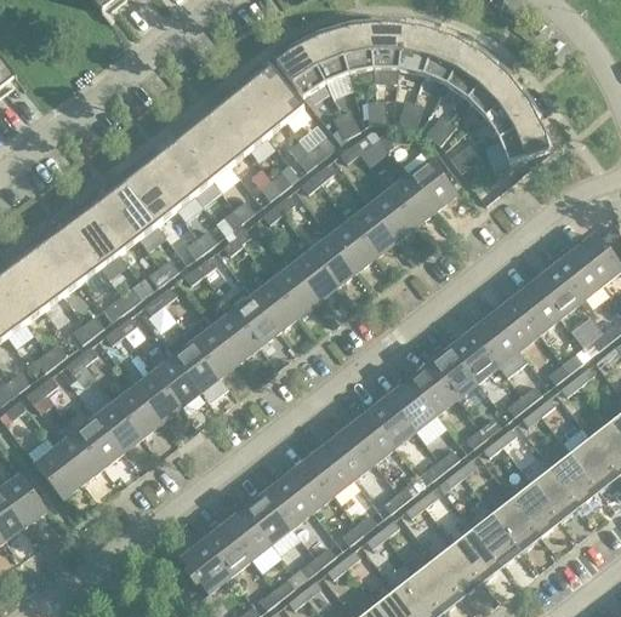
[(90,0),(110,24),(117,20),(112,12),(126,0),(90,0)]
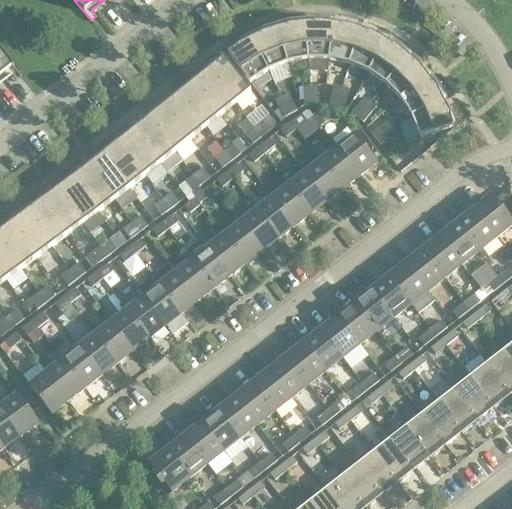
[(305,19),(278,27),(277,28),(287,61),(308,58),(305,22),(305,19)]
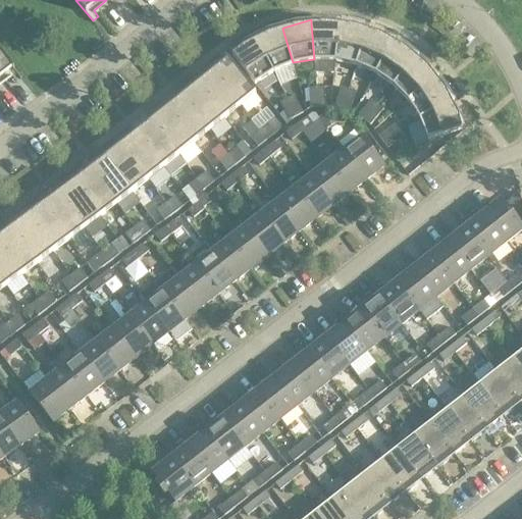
[(340,20),(311,22),(314,59),(334,59),(338,23),(340,23),(340,20)]
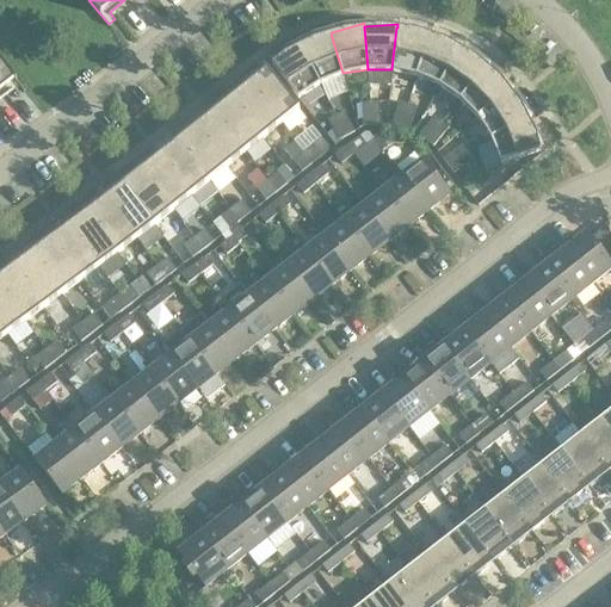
[(396,28),(392,69),(417,74),(429,35),(430,35),(431,31),(397,28),(396,28)]
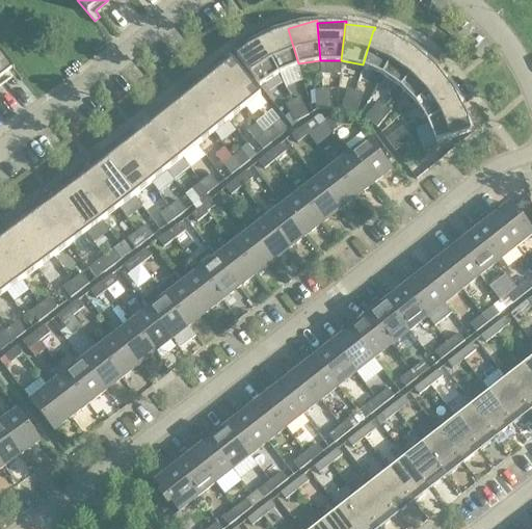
[(287,26),(262,40),(261,40),(278,72),(298,63),(288,29),(289,28),(288,25),(287,26)]
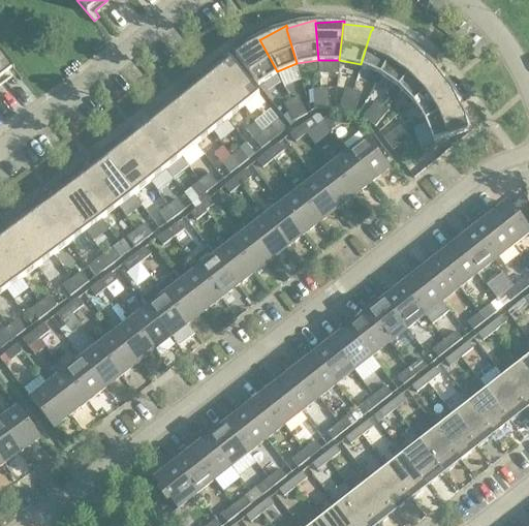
[(371,30),(361,64),(380,72),(398,41),(399,41),(400,38),(372,30),(371,30)]
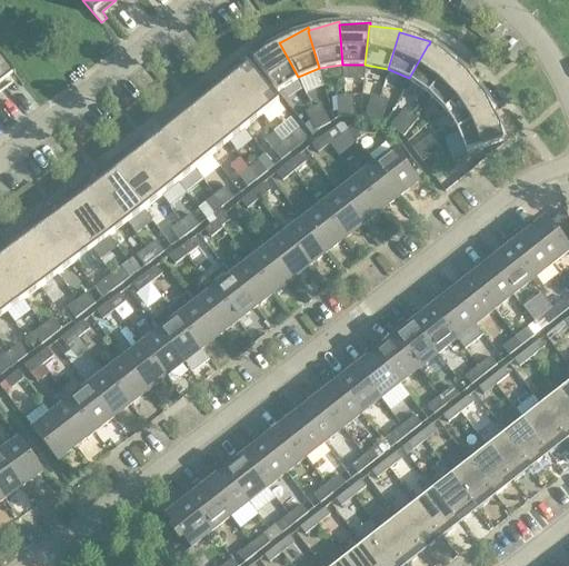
[(279,39),(253,59),(278,90),(298,77),(279,42),(280,42),(279,39)]
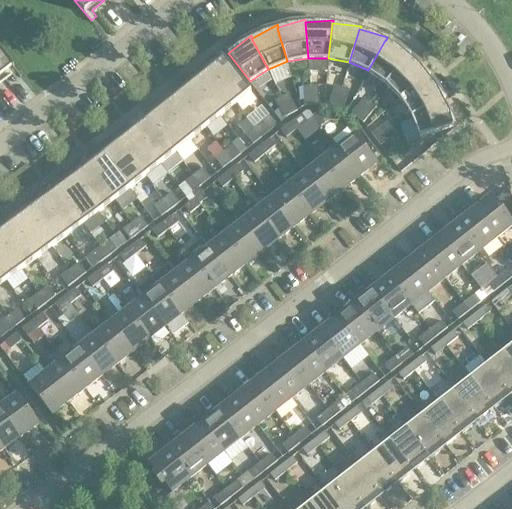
[(385,40),(368,70),(385,82),(408,55),(408,56),(410,53),(386,40),(385,40)]
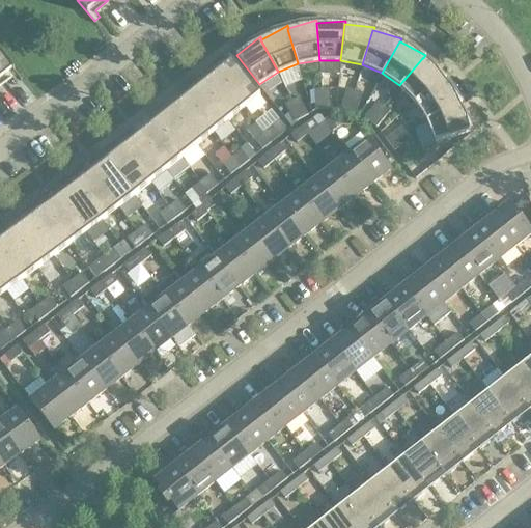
[(22,78),(0,48),(0,84),(12,76),(17,82),(22,78)]
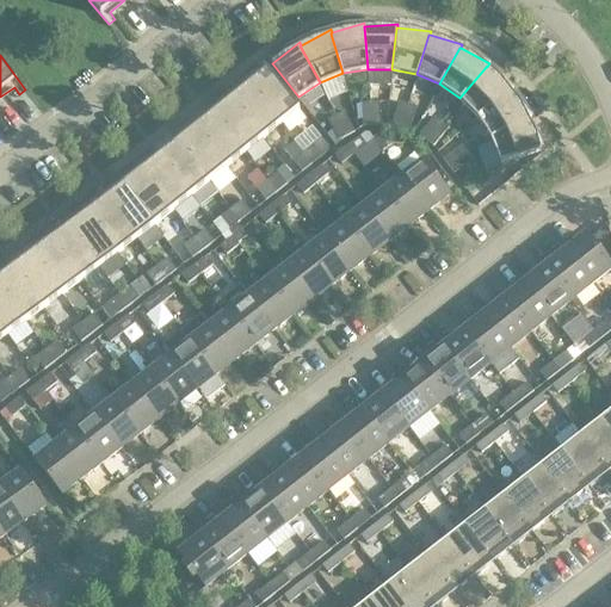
[(487,66),(460,98),(477,116),(510,90),(511,91),(513,88),(512,87),(487,67),(487,66)]
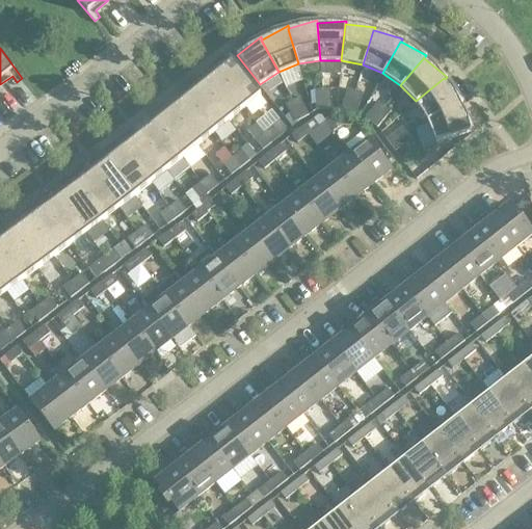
[(261,94),(233,59),(216,72),(244,106),(261,94)]
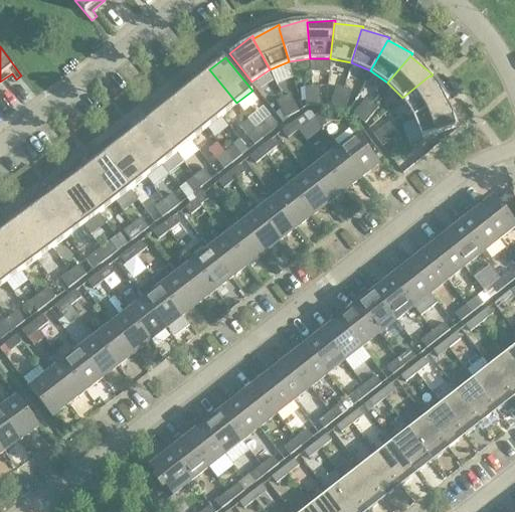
[(236,103),(209,69),(194,81),(221,115),(236,103)]
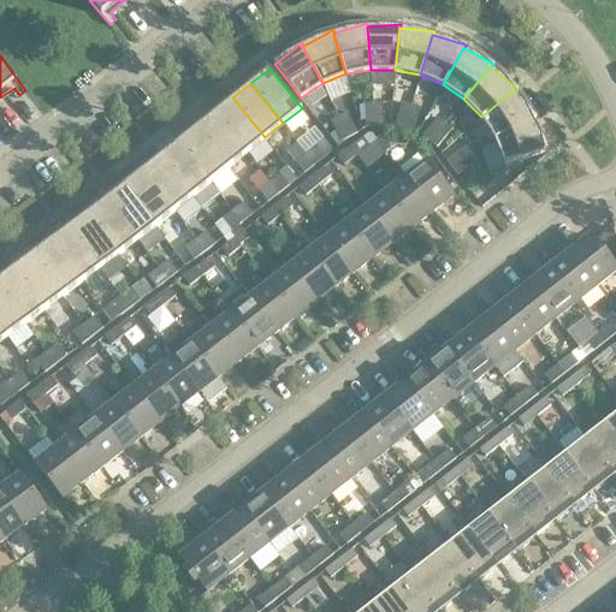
[(514,90),(481,117),(495,138),(532,118),(533,119),(535,118),(515,91),(514,90)]
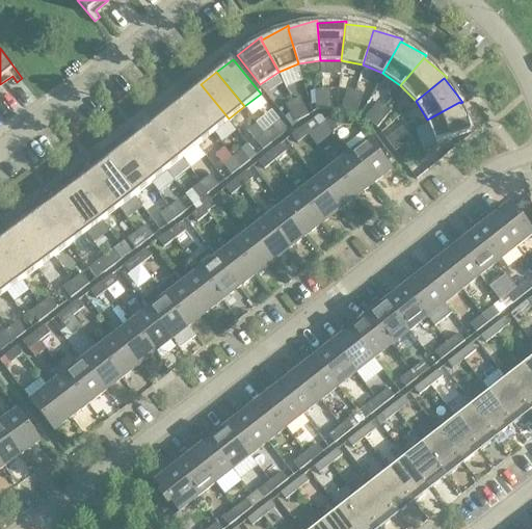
[(229,118),(201,84),(185,97),(213,131),(229,118)]
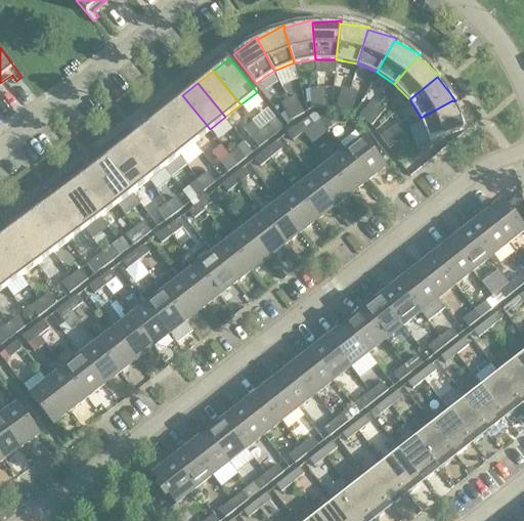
[(318,105),(317,85),(309,86),(311,105),(318,105)]
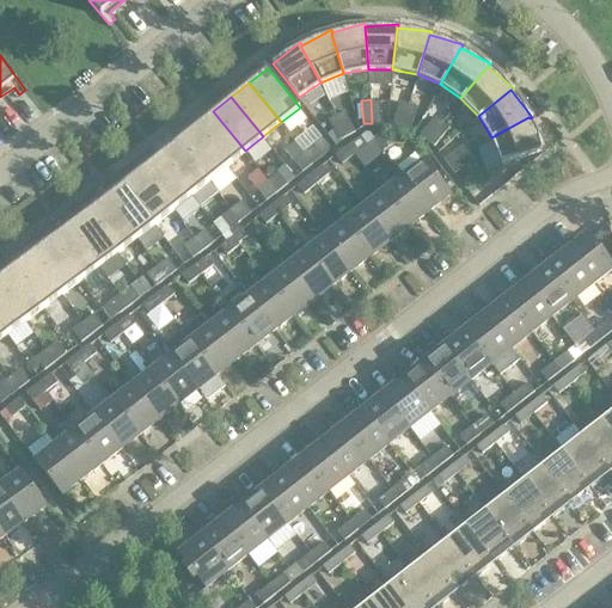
[(379,99),(371,99),(372,123),(381,122),(379,99)]
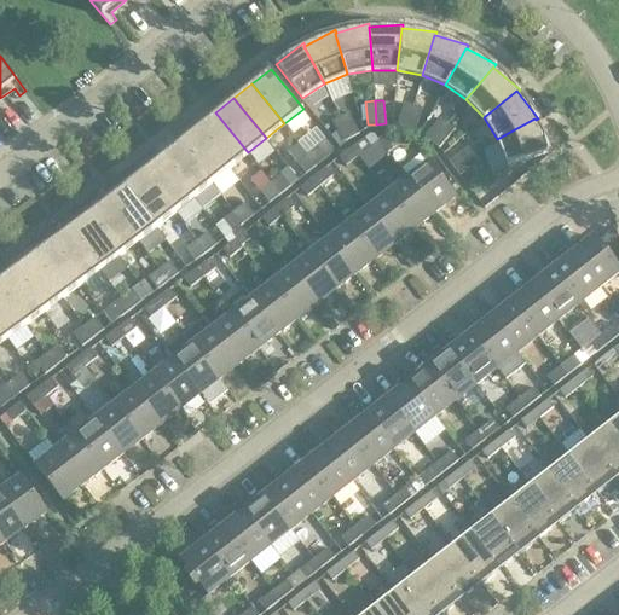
[(404,100),(397,123),(406,126),(412,103),(404,100)]
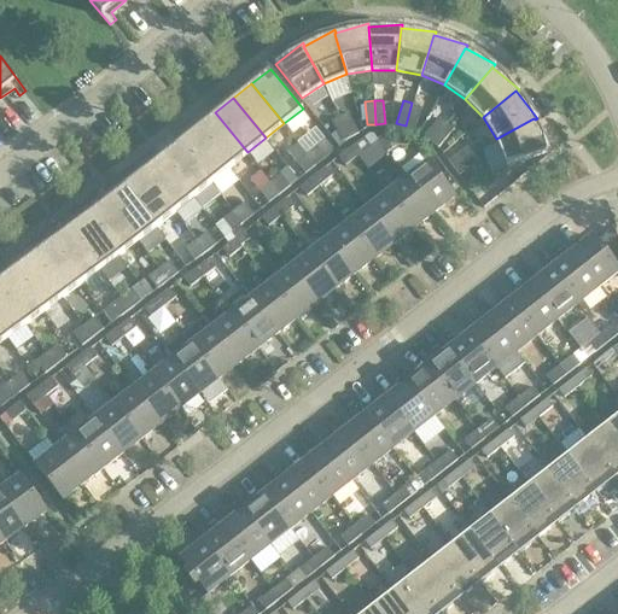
[(421,106),(412,103),(406,126),(414,128),(421,106)]
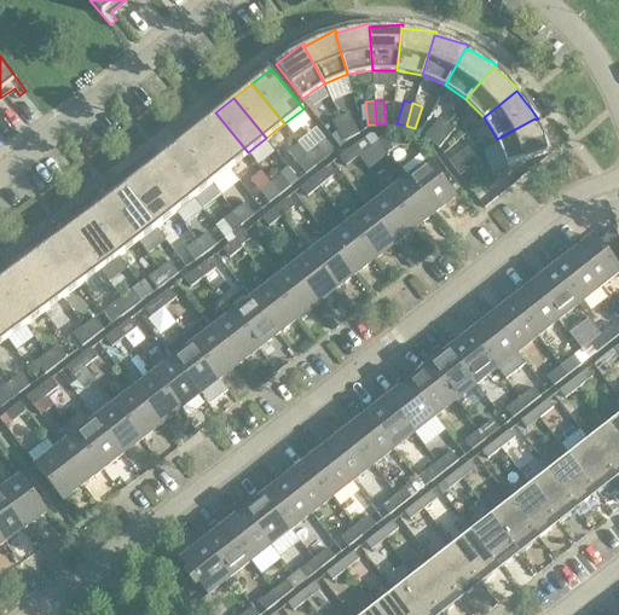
[(348,110),(340,114),(351,135),(359,131),(348,110)]
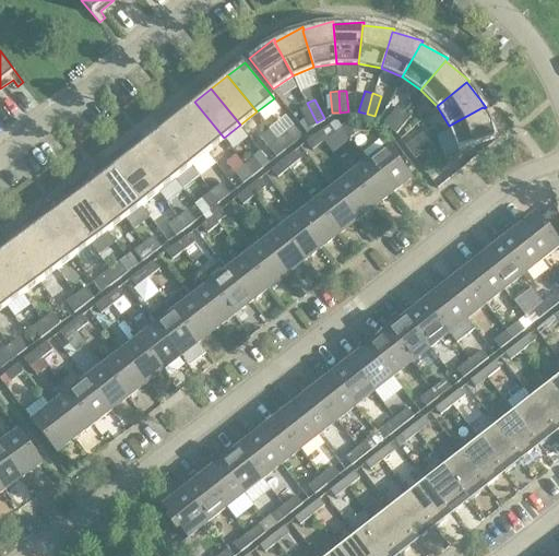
[(224,138),(194,102),(178,115),(207,151),(224,138)]
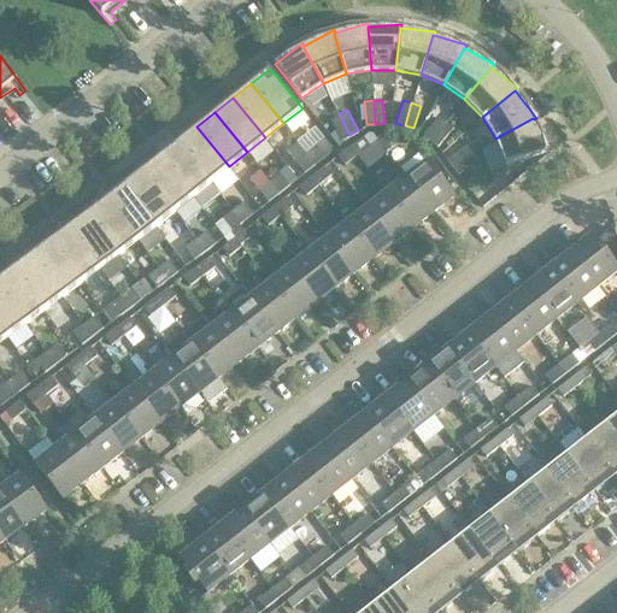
[(350,135),(339,113),(330,118),(341,139),(350,135)]
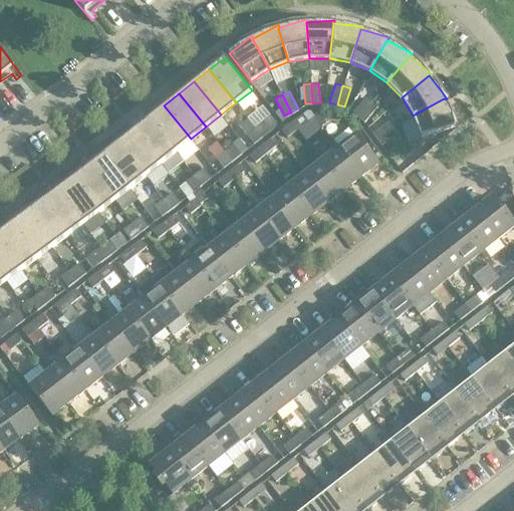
[(365,96),(352,111),(358,115),(371,100),(365,96)]
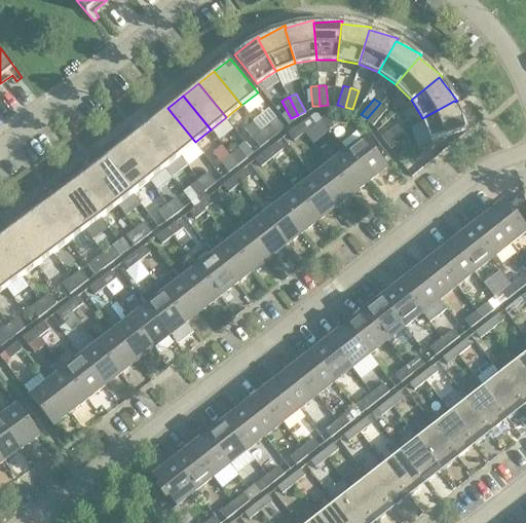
[(454,101),(422,118),(430,139),(468,127),(455,102),(454,101)]
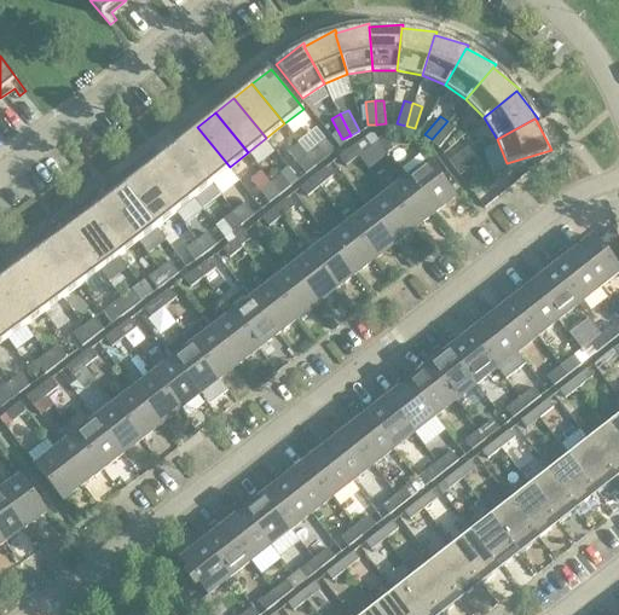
[(455,127),(447,121),(432,139),(439,145),(455,127)]
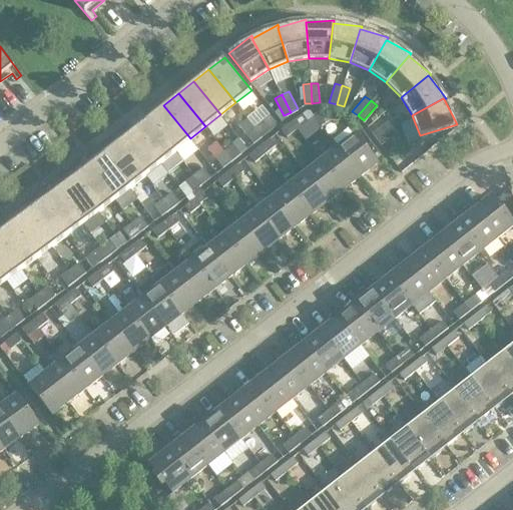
[(190,138),(163,105),(148,117),(175,150),(190,138)]
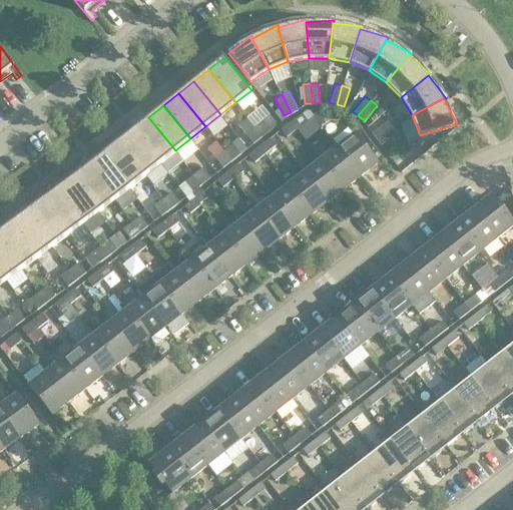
[(326,117),(319,108),(313,113),(319,122),(326,117)]
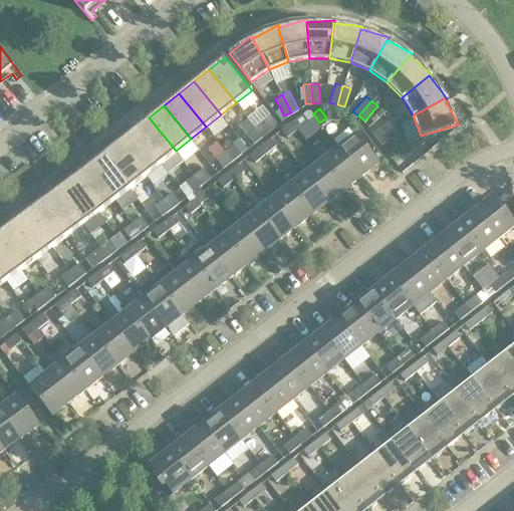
[(308,117),(303,111),(291,120),(297,126),(308,117)]
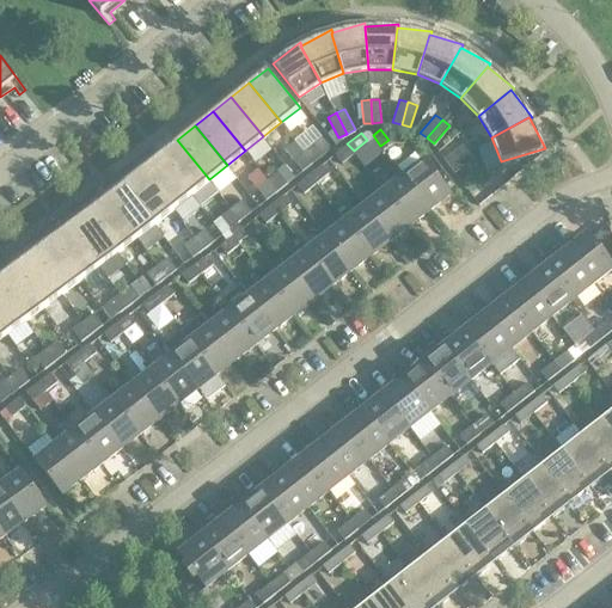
[(322,135),(303,149),(312,161),(330,148),(330,145),(322,135)]
